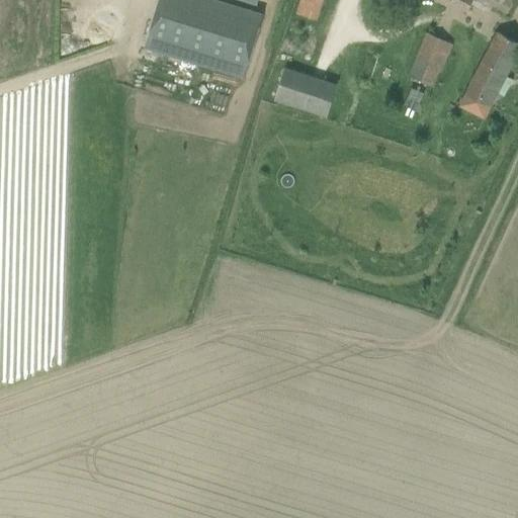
[(159,0),(145,49),(244,79),(263,15),(211,0),(159,0)]
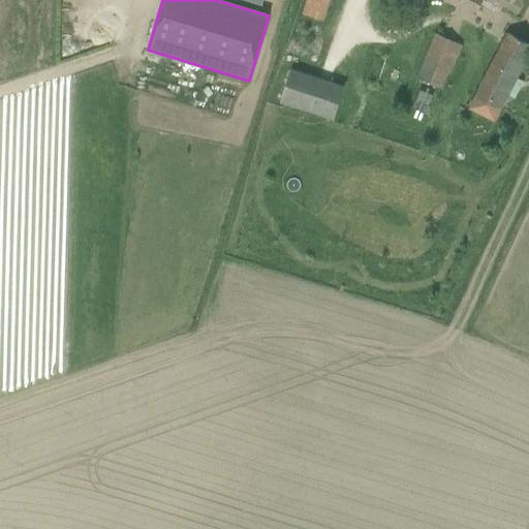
[(330,0),(307,0),(302,14),(322,22),(330,0)]
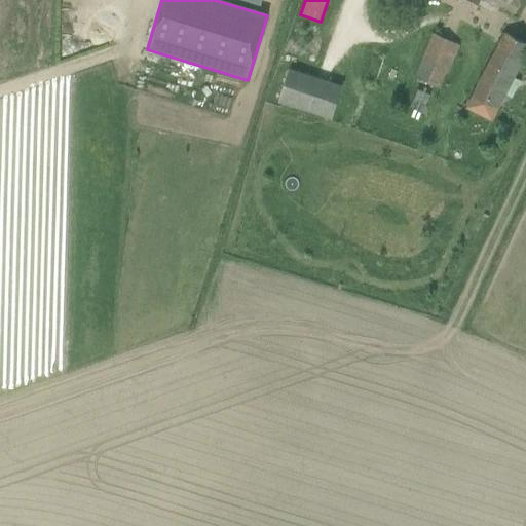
[(457,0),(457,3),(474,11),(479,0),(491,0),(517,12),(522,0),(457,0)]
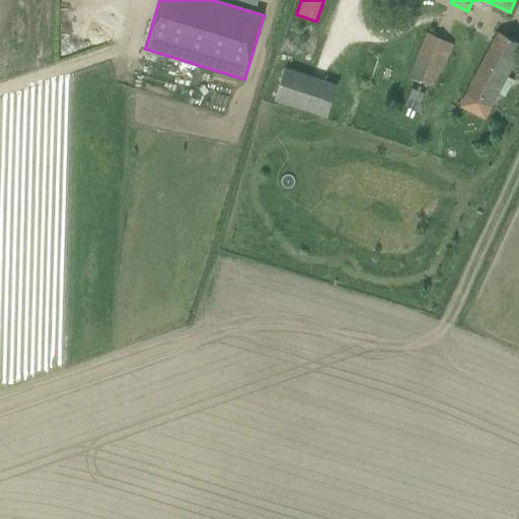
[(426,32),(409,76),(434,86),(439,71),(442,72),(452,44),(426,32)]
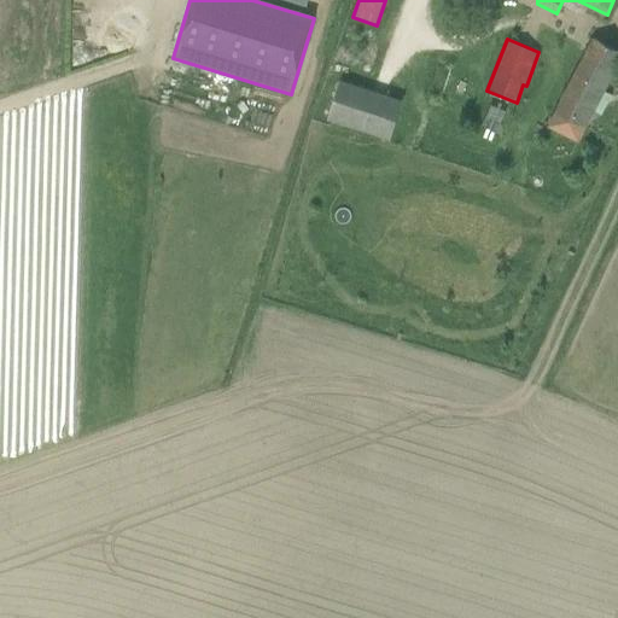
[(555,112),(586,128),(617,63),(617,51),(593,39),(555,112)]
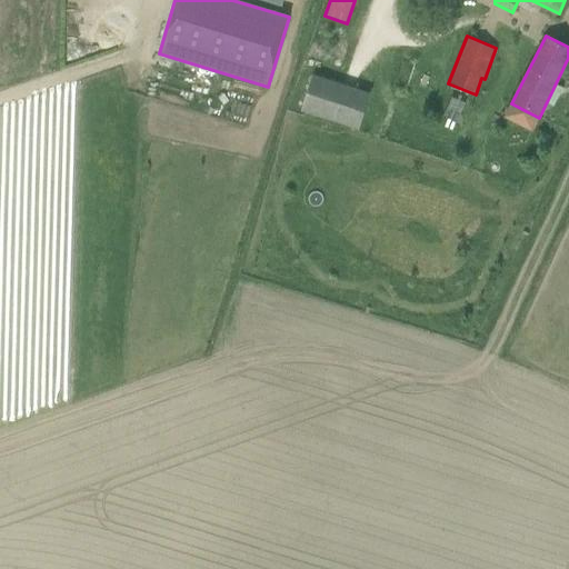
[(369,93),(315,77),(303,112),(358,129),(369,93)]
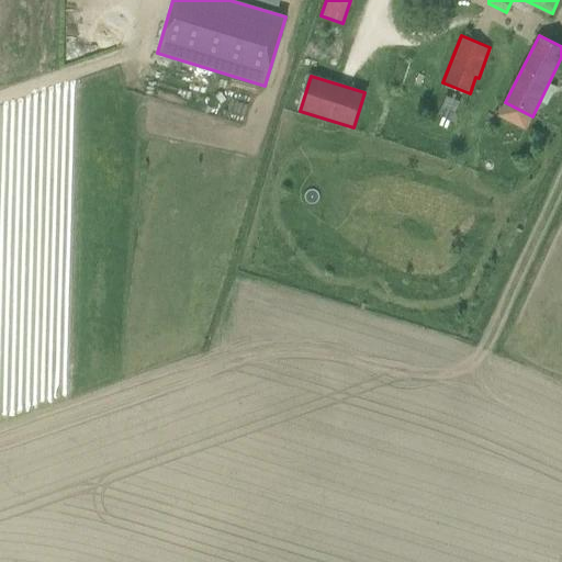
All buildings are outlined.
